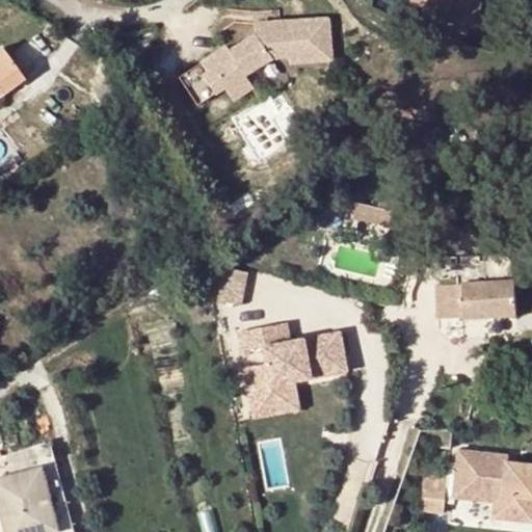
[(427,0),(424,8),(464,23),(473,0),(427,0)]
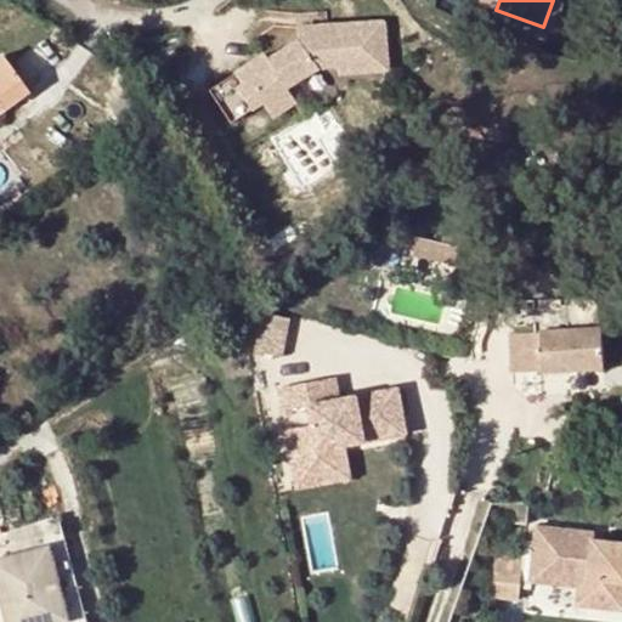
[(564,1),(559,0),(553,0),(543,27),(553,30),(564,1)]
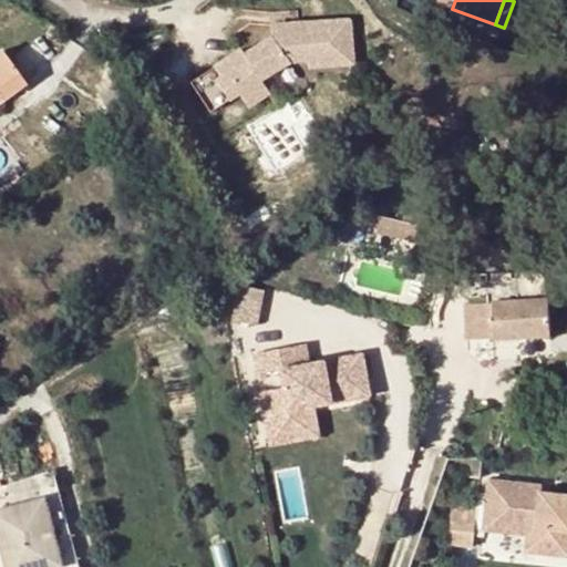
[(349,19),(271,26),(271,38),(245,53),(241,49),(191,82),(210,112),(240,92),(249,106),(270,92),(261,79),(289,60),(308,59),(309,64),(352,61),(349,19)]
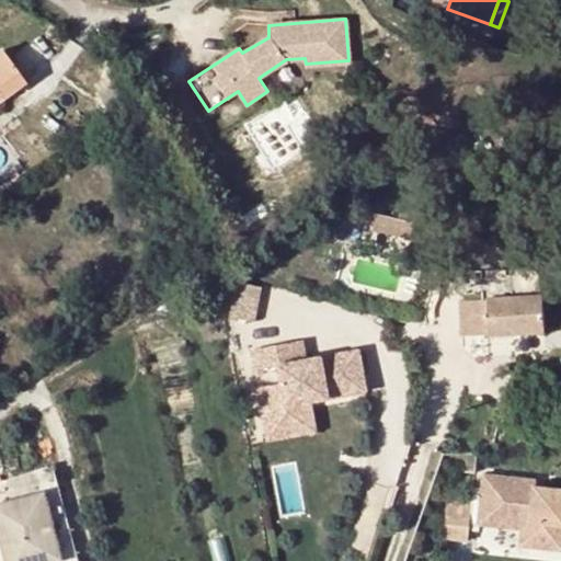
[(0,93),(4,99),(26,83),(2,49),(0,50),(0,93)]
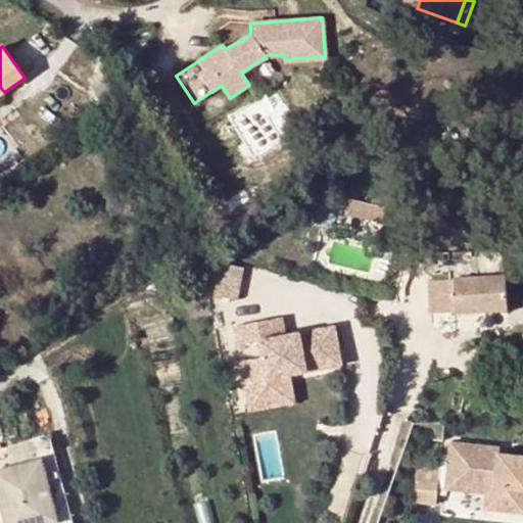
[(377,207),(350,201),(347,216),(374,222),(377,207)]
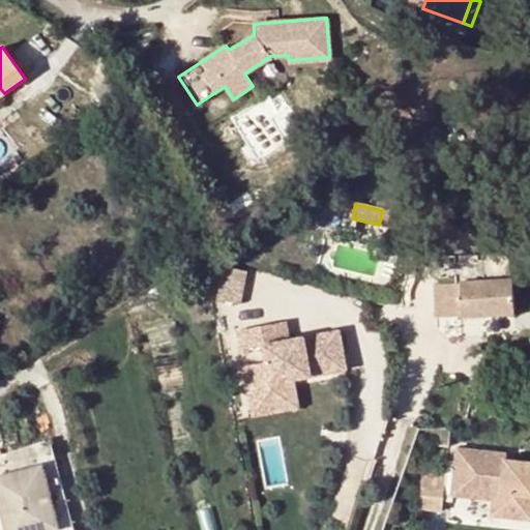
[(391,212),(382,210),(379,225),(388,227),(391,212)]
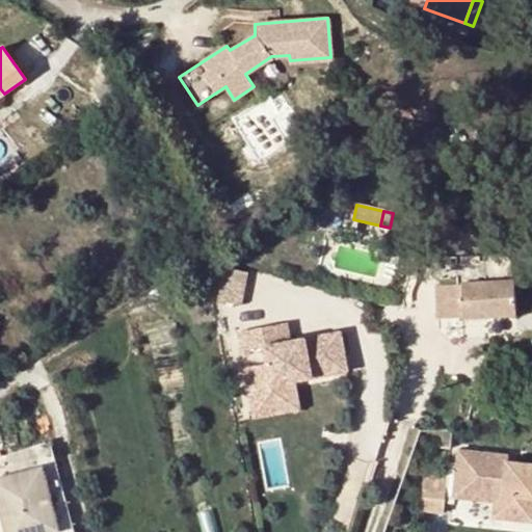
[(243,302),(249,271),(223,265),(216,296),(243,302)]
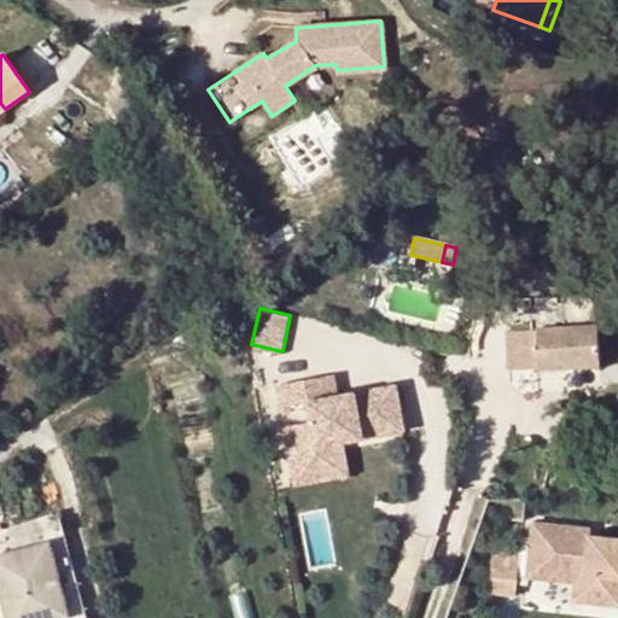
[(599,366),(596,326),(506,333),(507,372),(599,366)]
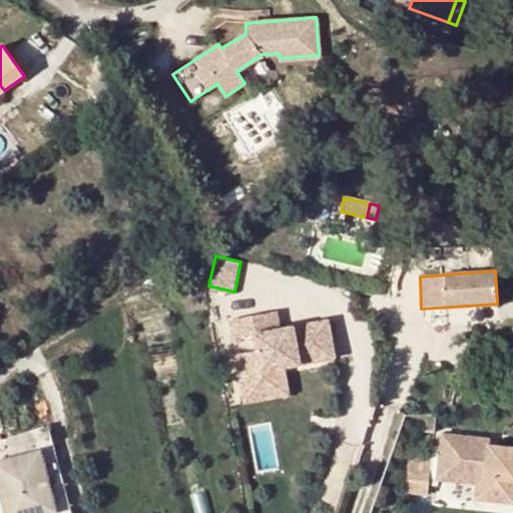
[(277,310),(229,318),(232,336),(253,333),(257,349),(235,353),(242,391),(265,387),(262,370),(284,366),(282,355),(298,352),(298,356),(321,352),(319,341),(332,338),(328,319),(280,328),(277,310)]
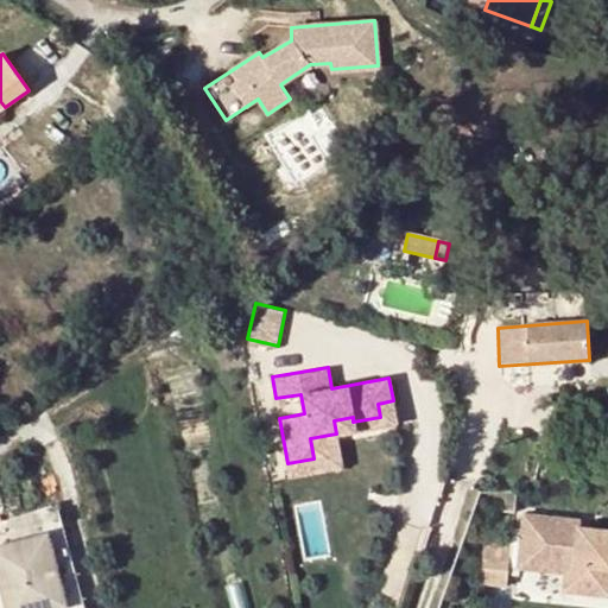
[(334,420),(336,434),(397,423),(393,400),(378,404),(380,417),(353,422),(353,417),(334,420)]
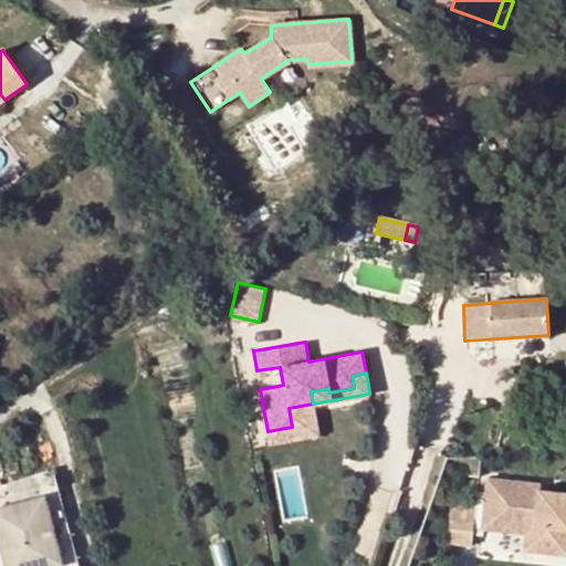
[(317,433),(313,404),(289,408),(292,427),(268,431),(270,442),(317,433)]
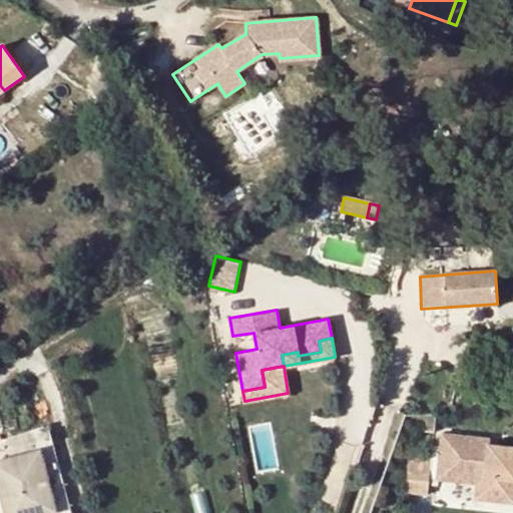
[(12,439),(18,460),(42,453),(58,512),(73,512),(50,428),(12,439)]
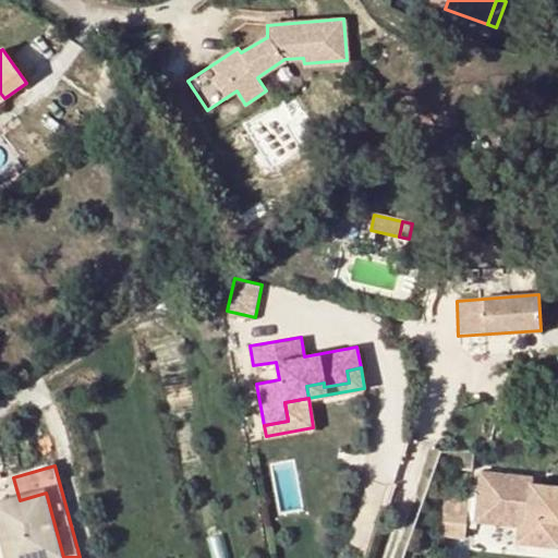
[(473,473),(469,514),(521,520),(518,545),(554,548),(557,509),(557,488),(525,485),(526,478),(473,473)]
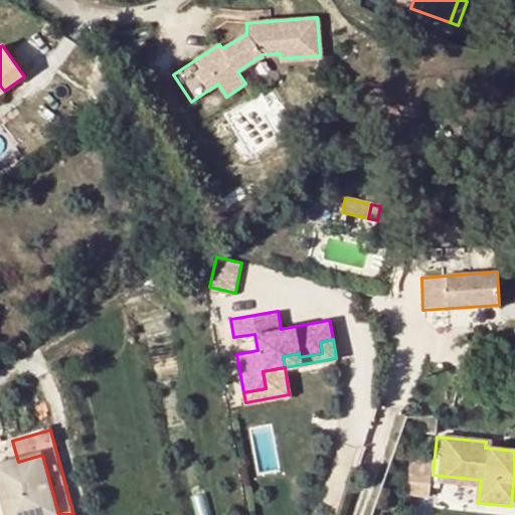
[(18,462),(0,467),(0,487),(7,514),(58,514),(42,455),(18,462)]
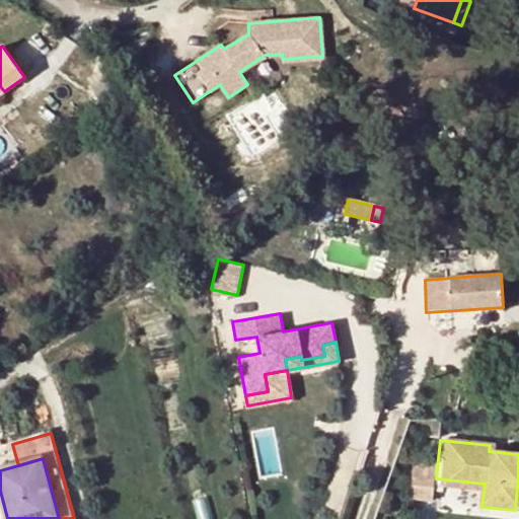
[(429,464),(408,462),(403,498),(426,501),(429,464)]
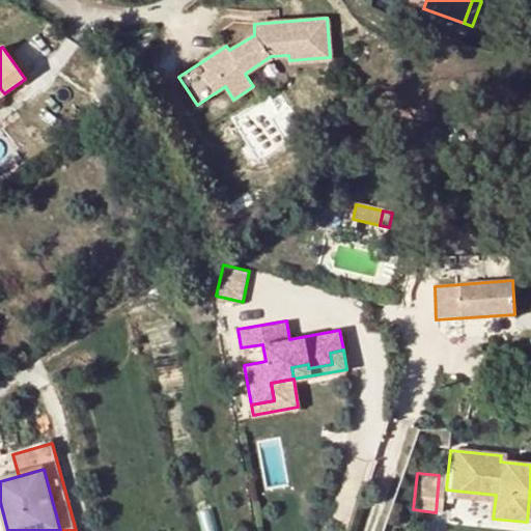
[(496,495),(446,490),(445,498),(487,502),(485,518),(493,519),(496,495)]
